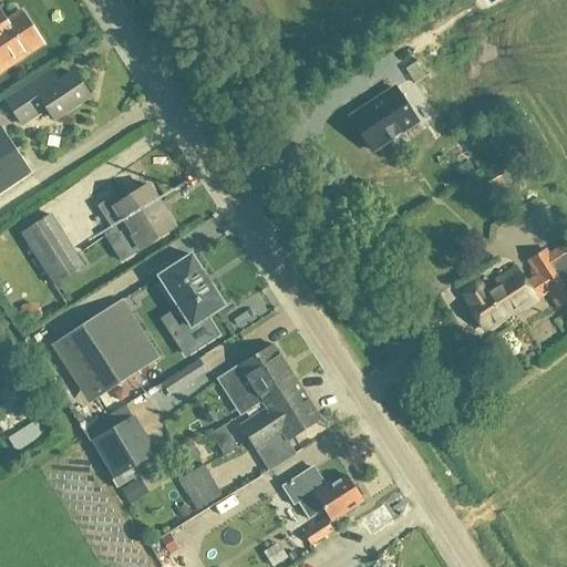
[(8,24),(0,12),(0,74),(44,47),(23,14),(8,24)]
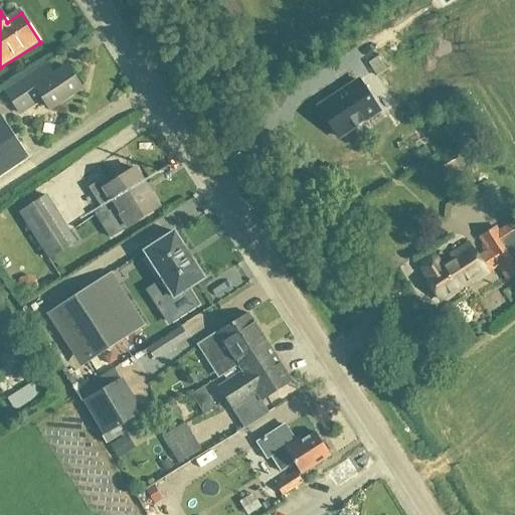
[(53,75),(46,64),(5,92),(19,114),(42,99),(49,109),(81,89),(67,66),(53,75)]
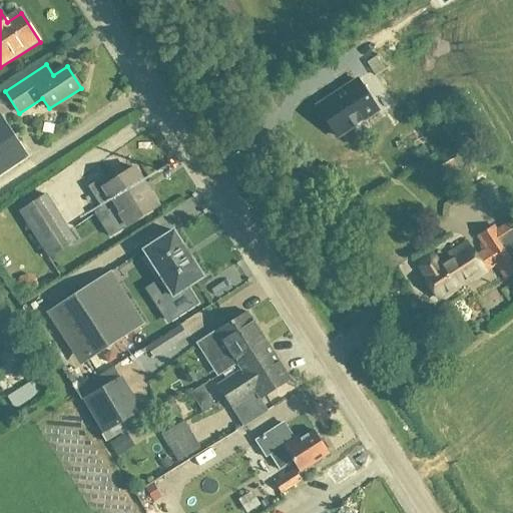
[(378,110),(358,80),(318,107),(338,137),(354,126),(354,127),(355,126),(355,125),(362,120),(362,122),(364,121),(363,120),(378,110)]
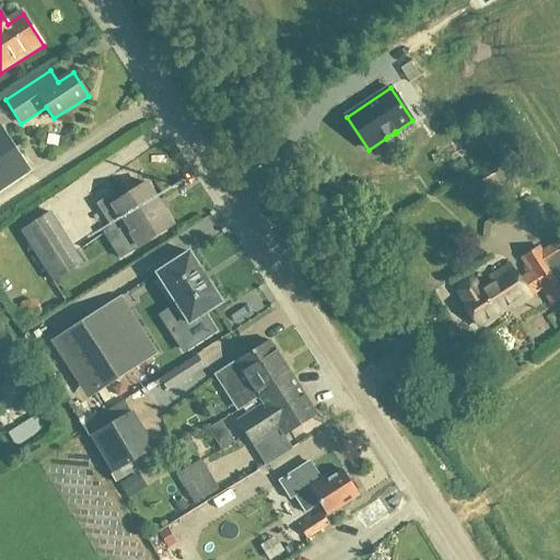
[(0,195),(34,173),(1,125),(0,126),(0,195)]
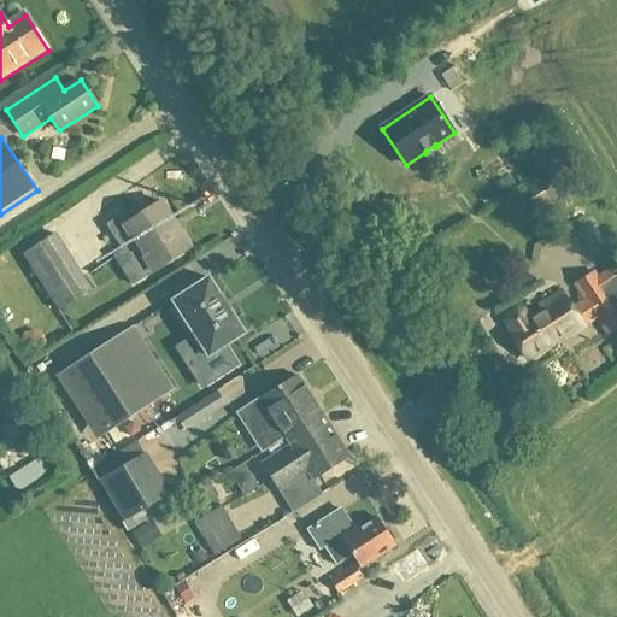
[(156,274),(192,250),(162,203),(135,219),(130,211),(107,227),(131,265),(145,257),(156,274)]
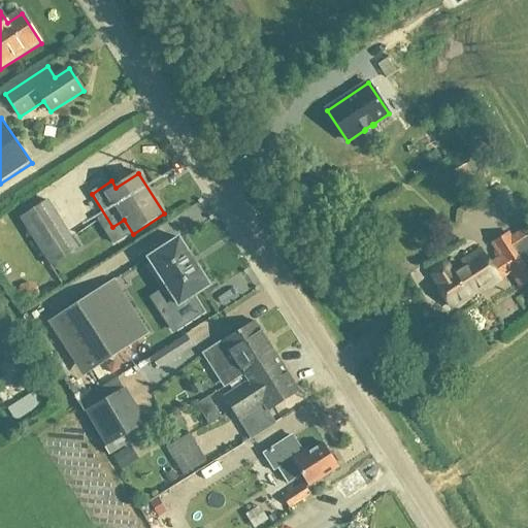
[(78,249),(48,202),(21,220),(51,266),(78,249)]
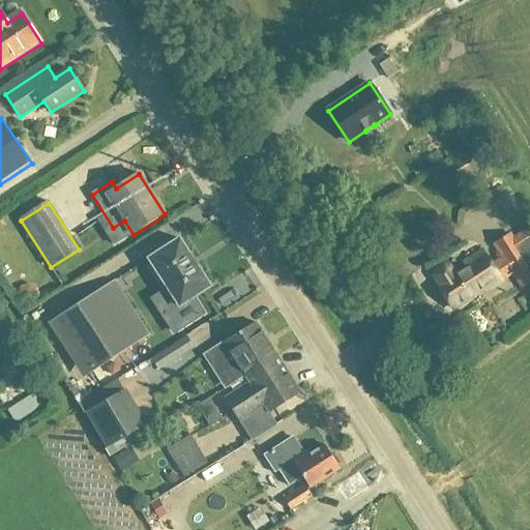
[(513,273),(524,289),(529,284),(529,262),(516,240),(511,234),(495,244),(503,258),(493,265),(502,281),(513,273)]
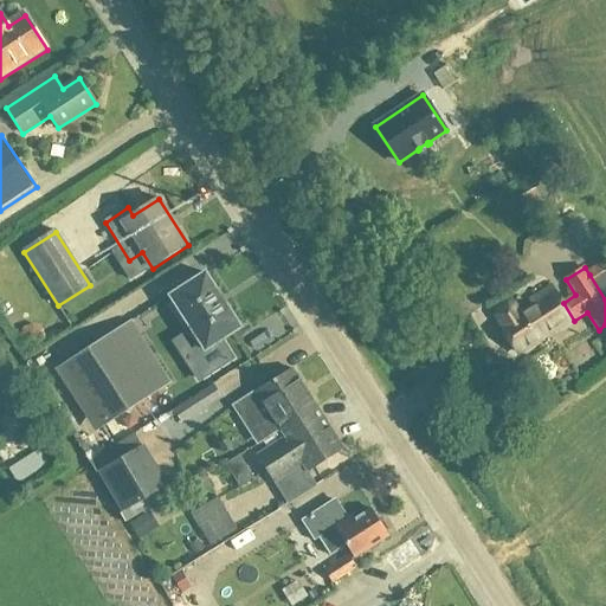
[(206,350),(240,328),(240,329),(242,328),(240,327),(206,275),(206,274),(205,272),(204,274),(205,274),(171,296),(171,295),(169,296),(171,297),(205,350),(205,352),(206,350)]
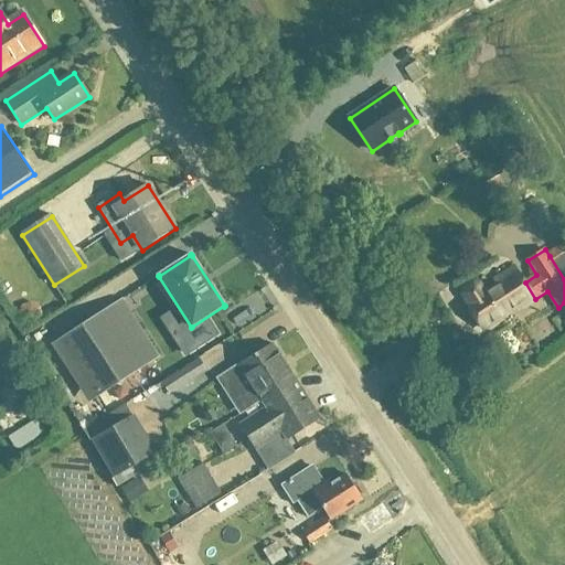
[(476,321),(479,319),(484,328),(514,309),(516,311),(535,299),(525,283),(515,267),(496,280),(499,285),(487,292),(480,284),(476,283),(466,289),(465,294),(470,304),(469,305),(470,306),(468,308),(467,312),(471,320),(476,321)]
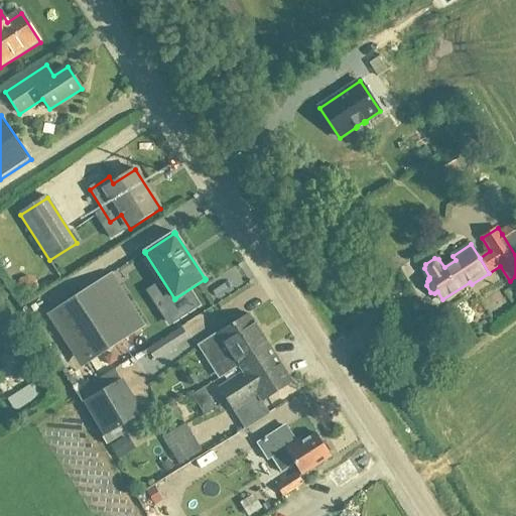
[(36,280),(28,276),(20,279),(16,287),(19,295),(26,298),(35,296),(39,288),(36,280)]
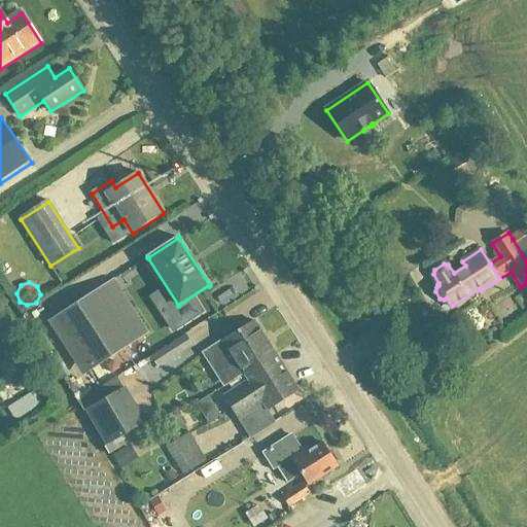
[(139,338),(105,286),(57,317),(91,369),(139,338)]
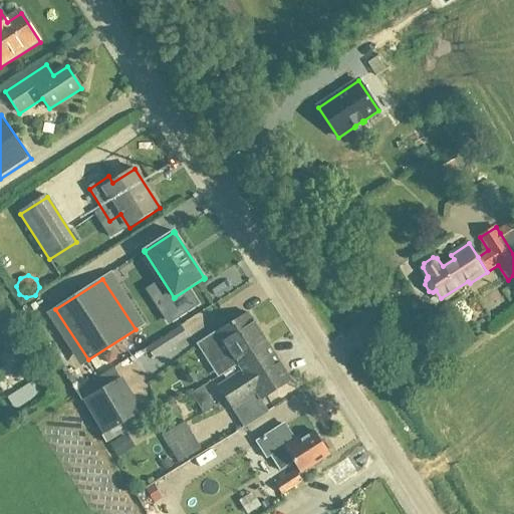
[(239,366),(270,347),(248,313),(218,333),(198,345),(209,363),(213,361),(222,375),(238,364),(239,366)]
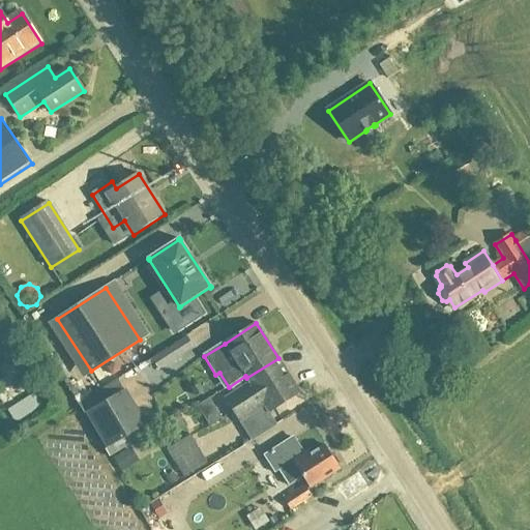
[(269,413),(300,392),(278,358),(246,378),(249,383),(225,399),(240,421),(264,406),(269,413)]
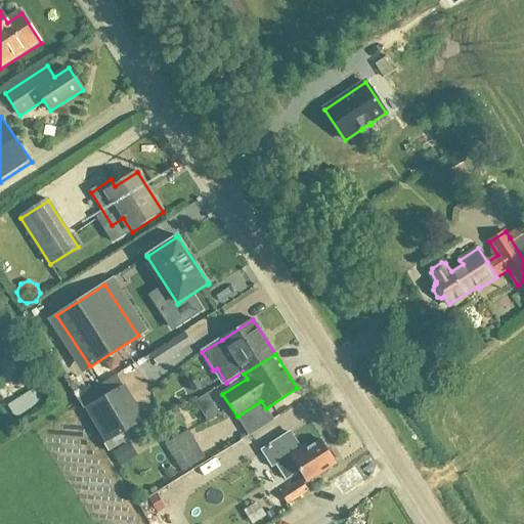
[(22,356),(0,366),(10,387),(32,376),(22,356)]
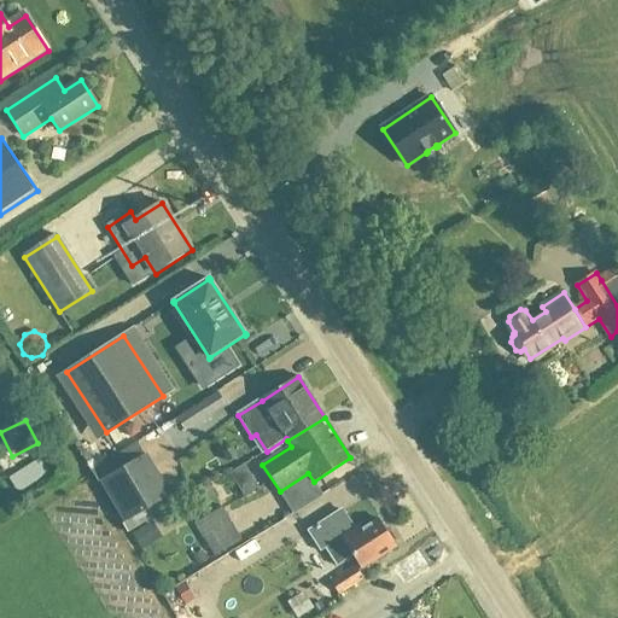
[(169,497),(144,456),(103,481),(128,523),(169,497)]
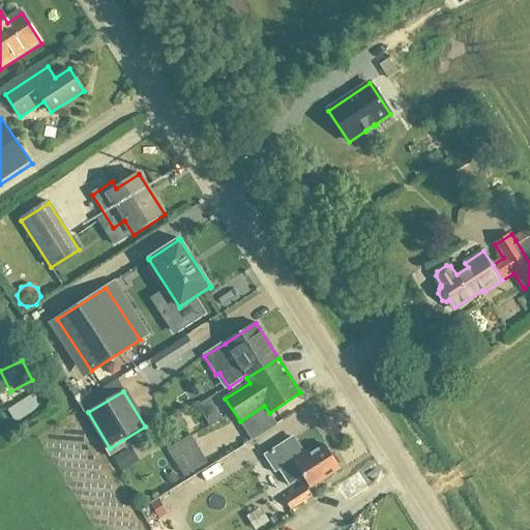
[(40,394),(17,405),(22,418),(47,408),(40,394)]
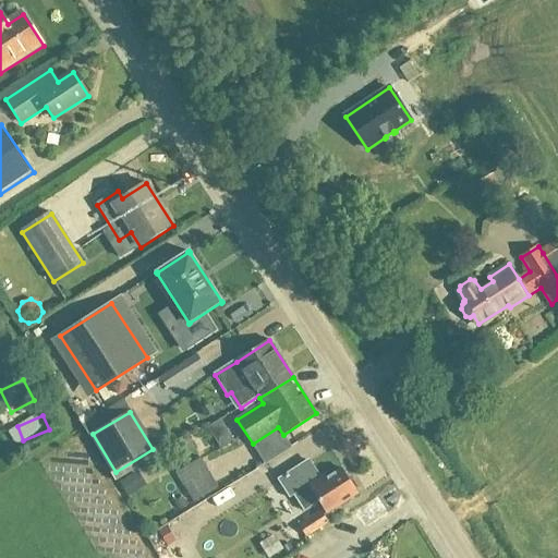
[(194,502),(218,487),(201,458),(177,473),(194,502)]
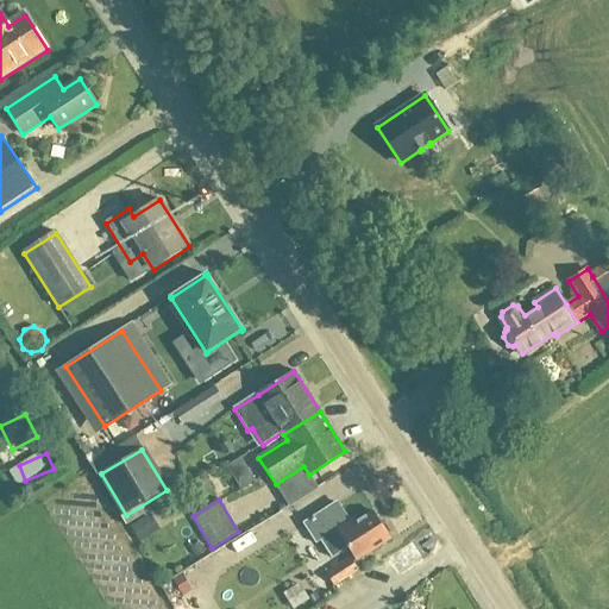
[(390,539),(388,535),(389,532),(384,525),(381,523),(372,512),(356,522),(353,519),(347,522),(334,501),(302,521),(311,535),(316,544),(321,541),(332,557),(347,547),(356,560),(390,539)]
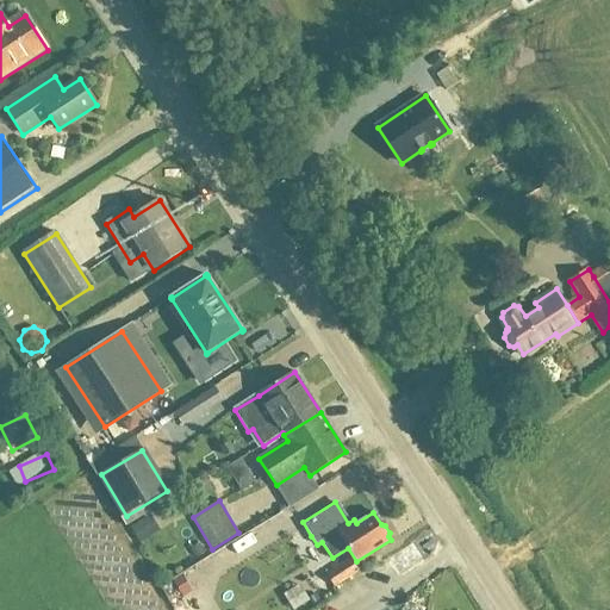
[(228,589),(253,573),(240,552),(215,566),(228,589)]
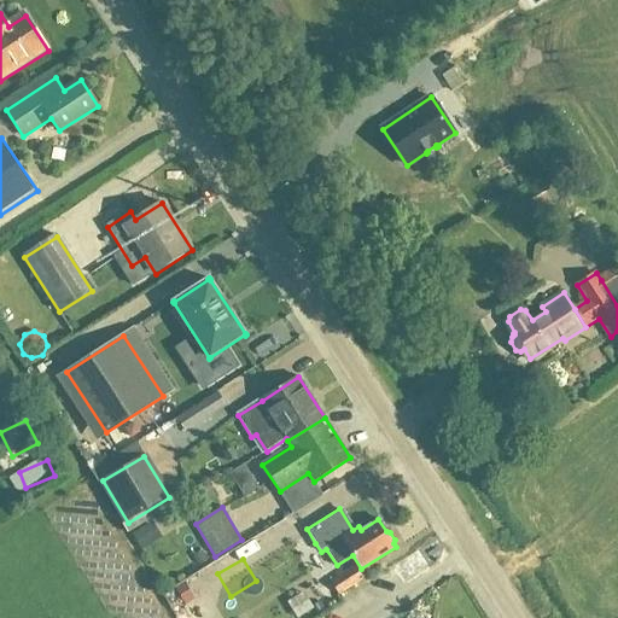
[(357,570),(333,586),(340,598),(365,582),(357,570)]
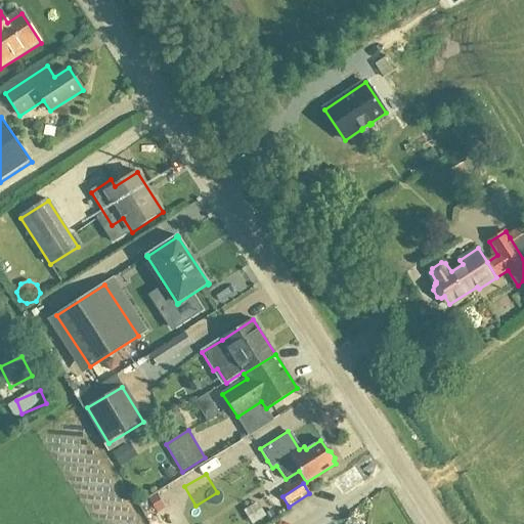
[(288,523),(298,523),(322,511),(317,500),(286,519),(288,523)]
